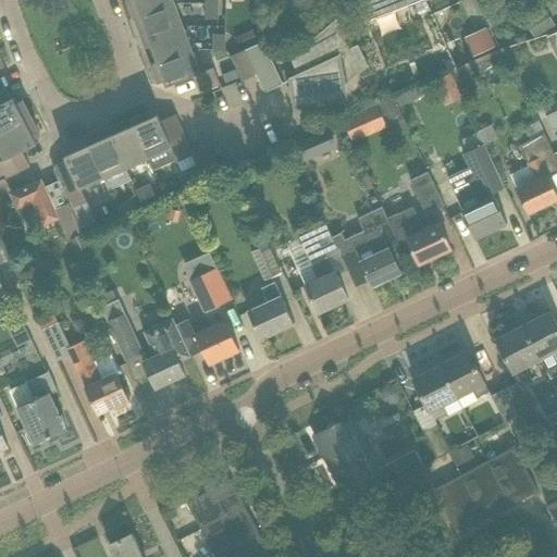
[(126,0),(134,19),(174,3),(172,0),(126,0)]
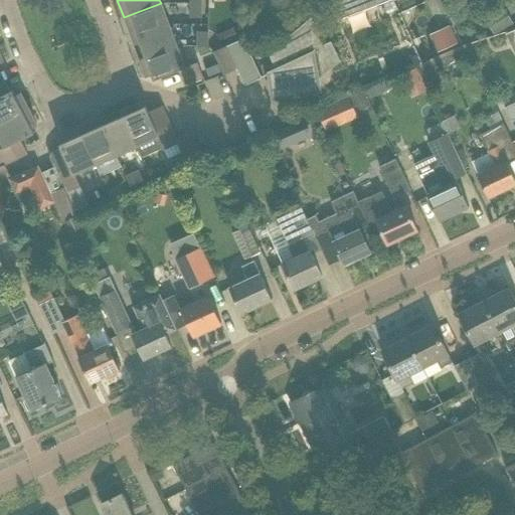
[(186,0),(176,0),(177,18),(188,18),(186,0)]
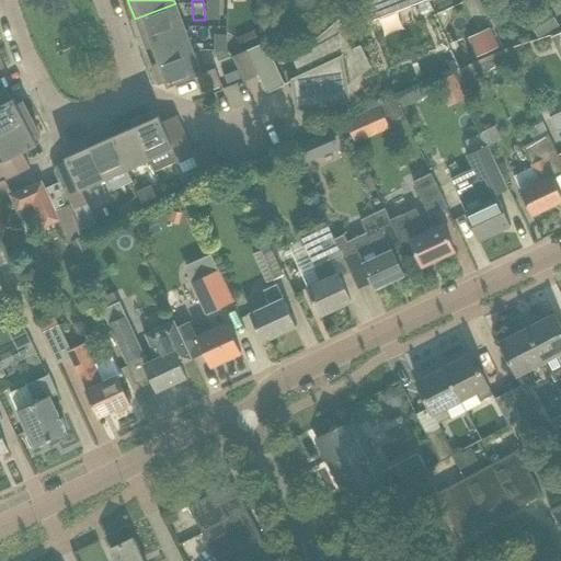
[(365,0),(363,1),(370,22),(426,0),(365,0)]
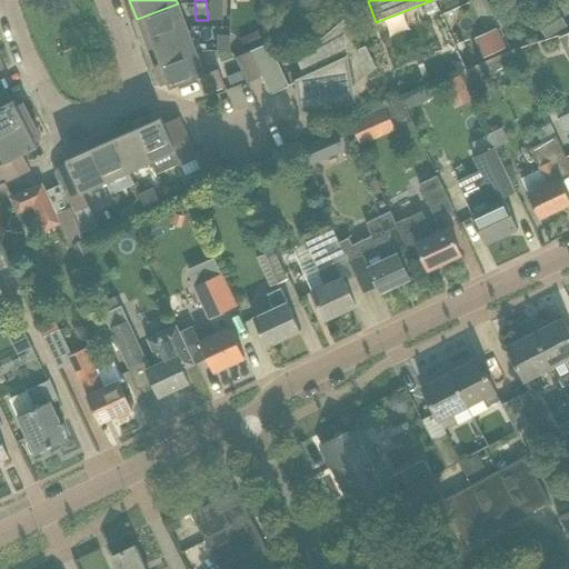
[(150,35),(151,40),(187,27),(178,3),(137,19),(143,38),(150,35)]
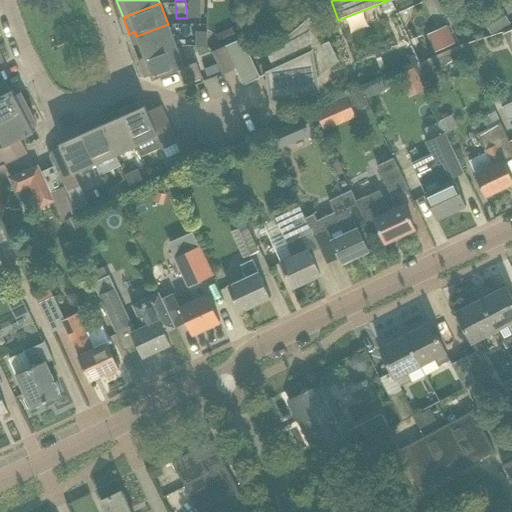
[(200,3),(189,3),(189,18),(200,18),(200,3)]
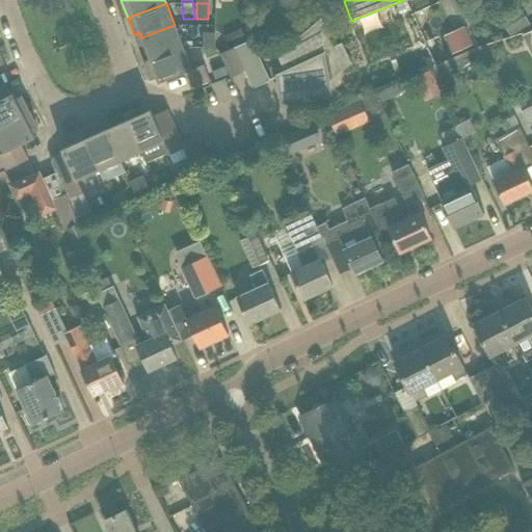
[(519,9),(501,20),(509,34),(527,24),(519,9)]
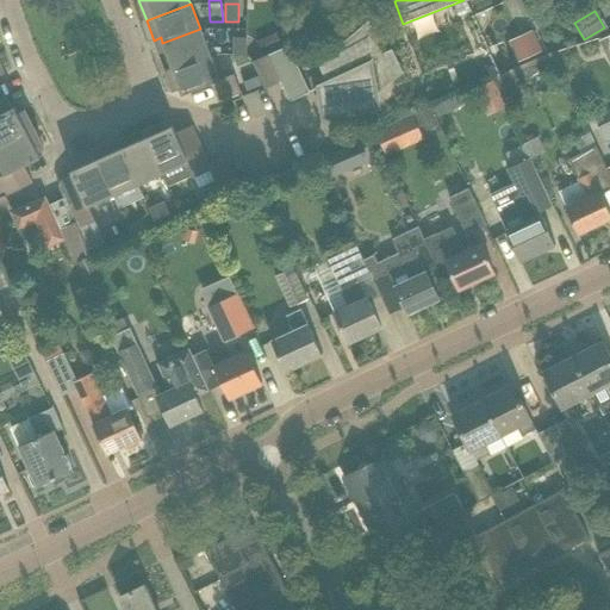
[(378,109),(372,75),(383,72),(391,82),(403,73),(392,49),(383,54),(368,22),(317,63),(327,82),(322,85),(322,87),(328,85),(331,93),(319,98),(332,126),(350,112),(378,109)]
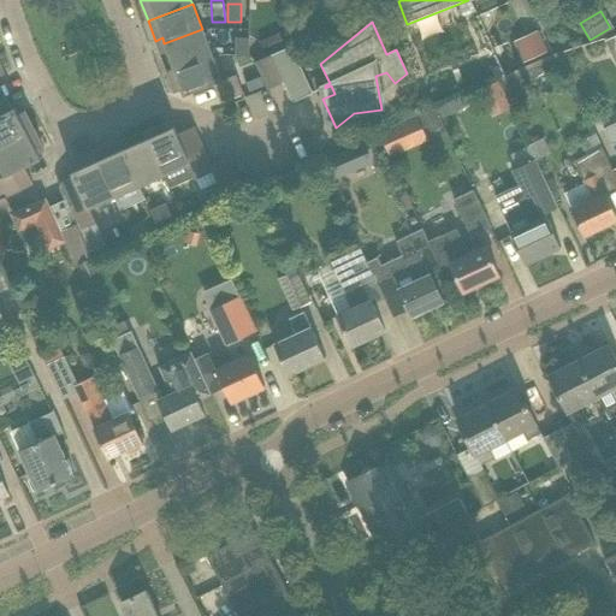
[(160,51),(167,71),(211,55),(202,29),(164,43),(166,48),(160,51)]
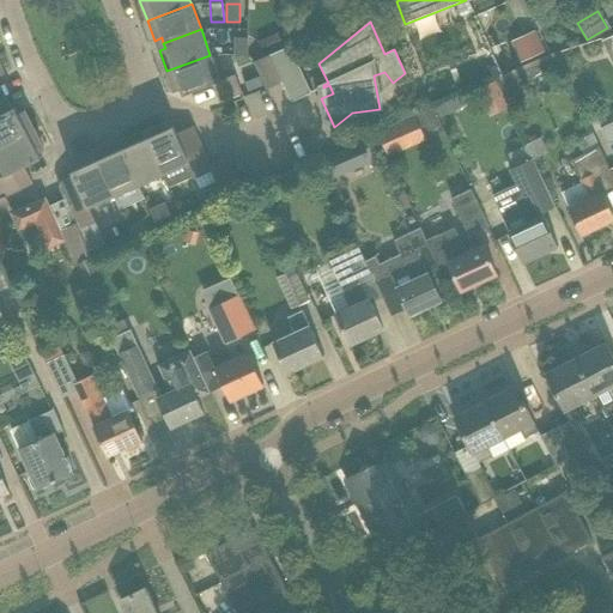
[(534,31),(520,37),(529,59),(544,52),(534,31)]
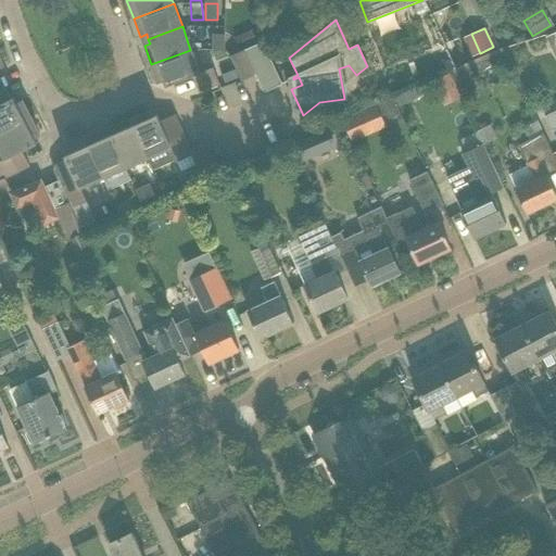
[(555,51),(555,32),(546,37),(554,52),(555,51)]
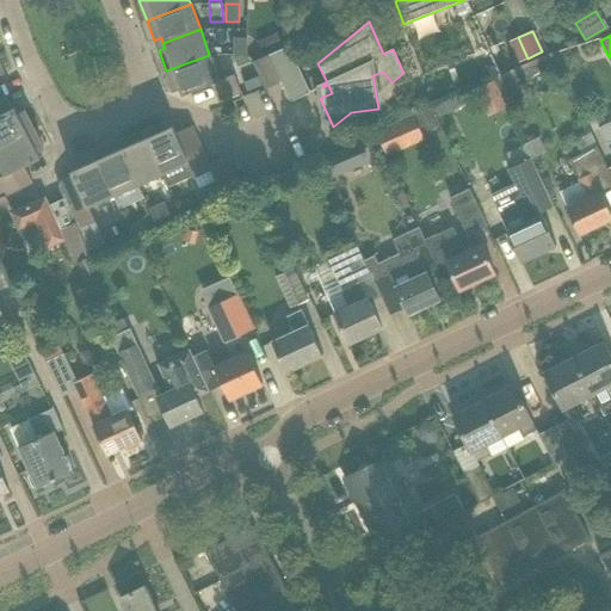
[(269,36),(259,41),(264,51),(273,48),(269,36)]
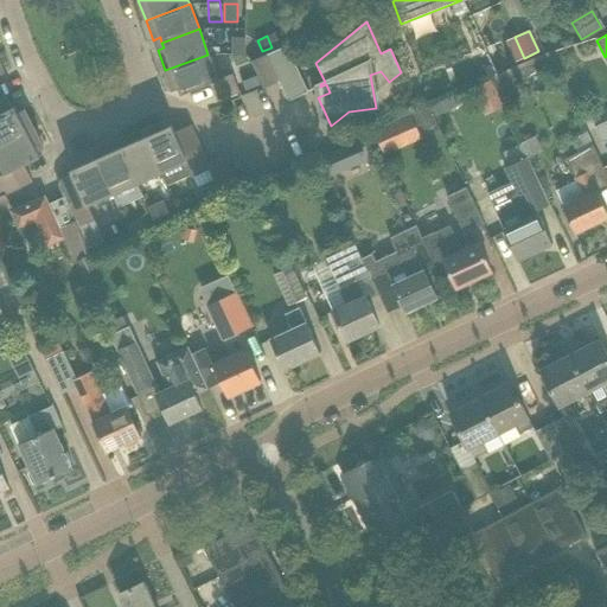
[(232,55),(246,55),(246,38),(232,38),(232,55)]
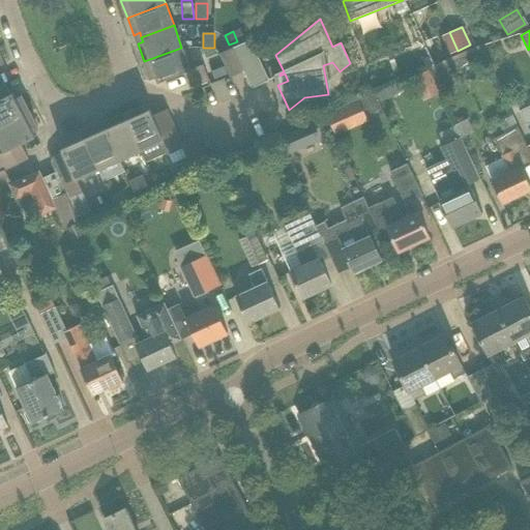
[(232,48),(243,71),(252,88),(269,80),(251,39),(232,48)]
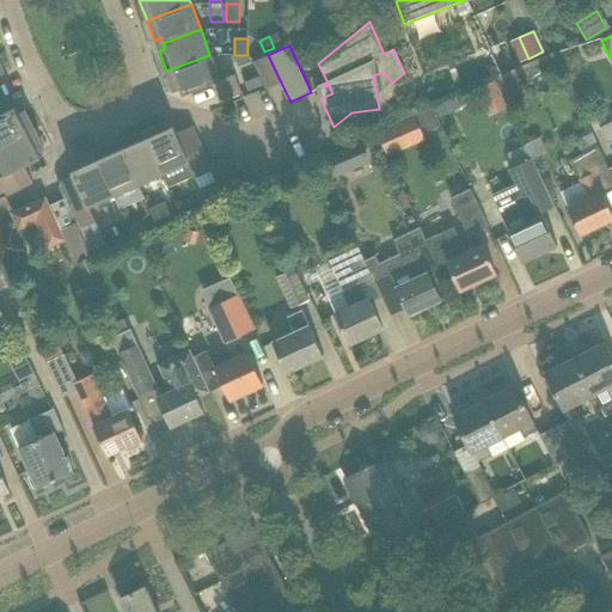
[(549,55),(521,67),(527,79),(557,65),(552,53),(549,55)]
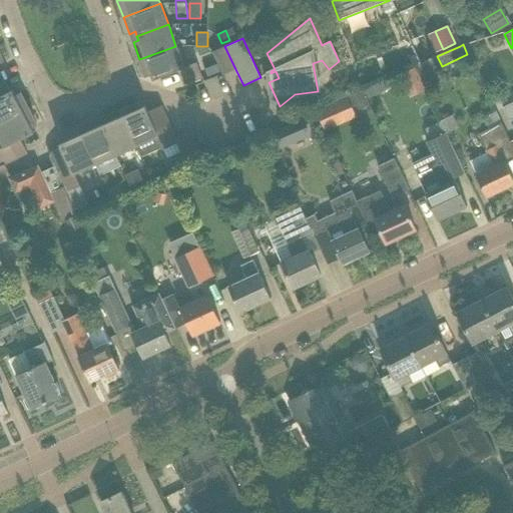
[(175,46),(139,59),(145,76),(151,74),(153,80),(178,70),(183,84),(202,77),(196,62),(183,67),(175,46)]
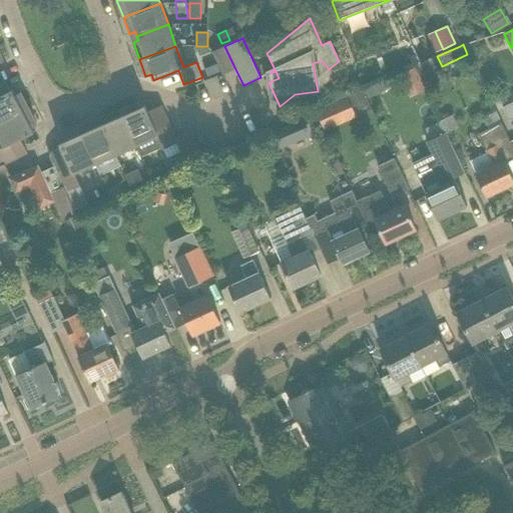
[(222,74),(235,69),(224,46),(212,51),(222,74)]
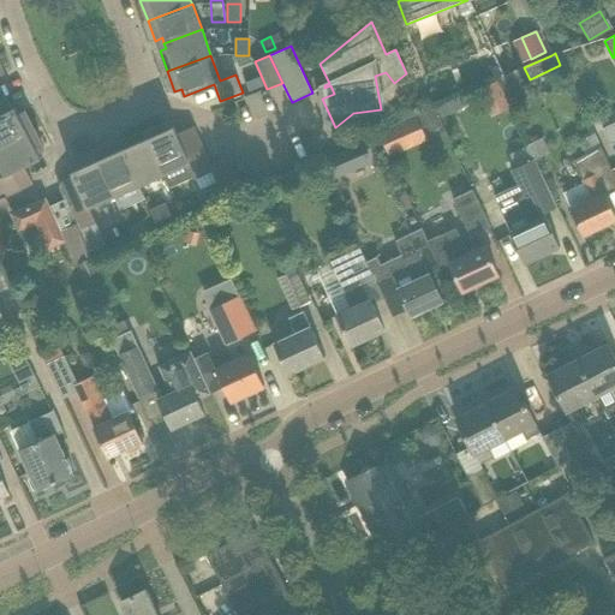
[(260,77),(245,83),(249,93),(263,87),(260,77)]
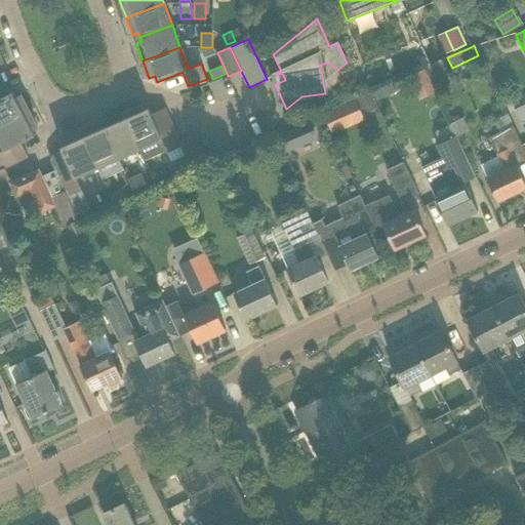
[(422,70),(407,77),(417,99),(433,92),(422,70)]
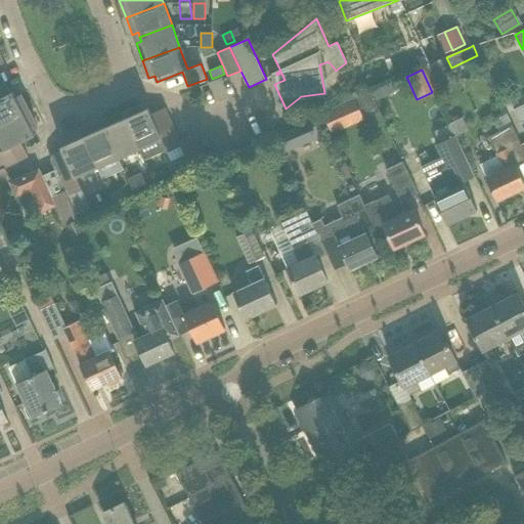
[(388,83),(369,91),(374,100),(392,91),(388,83)]
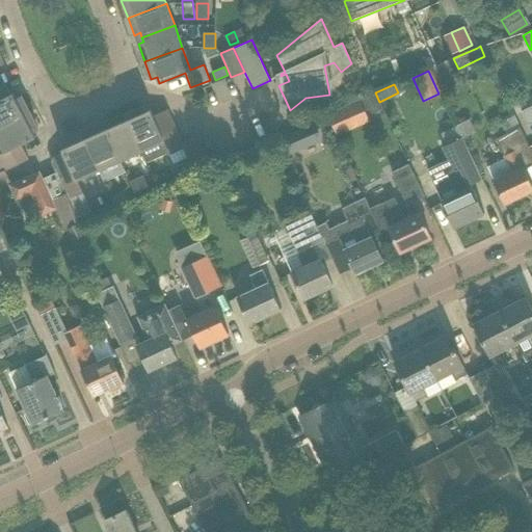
[(372,94),(360,100),(367,115),(382,109),(379,102),(375,92),(372,94)]
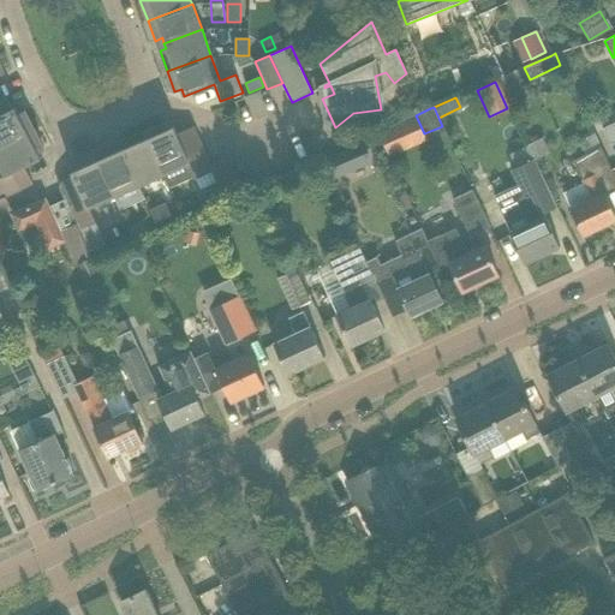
[(0,148),(34,130),(24,111),(18,114),(15,108),(0,115),(0,148)]
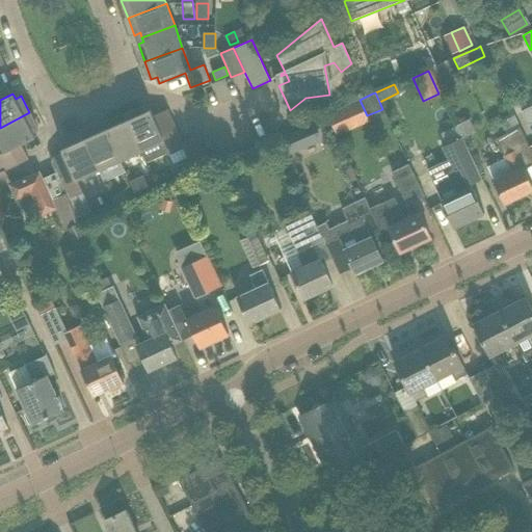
[(325,115),(336,136),(368,120),(357,100),(325,115)]
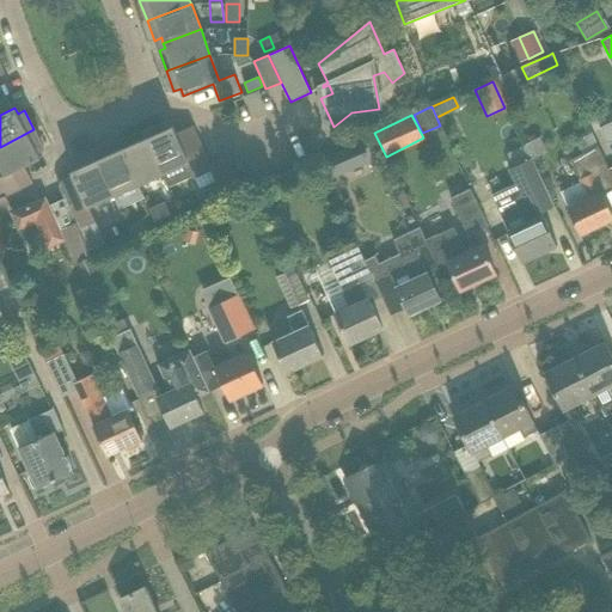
[(208,164),(201,148),(191,127),(176,134),(172,127),(166,129),(164,123),(144,132),(163,175),(187,164),(194,178),(210,171),(220,191),(234,185),(221,158),(208,164)]
